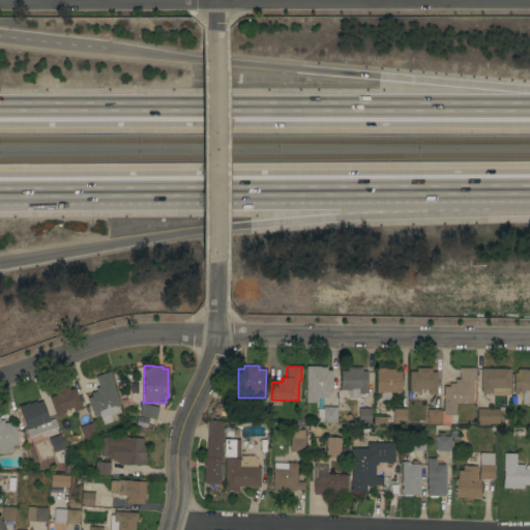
[(327,398),(327,399),(316,398),(316,403),(305,403),(306,366),(320,366),(320,367),(326,367),(326,371),(332,371),(331,391),(327,398)]
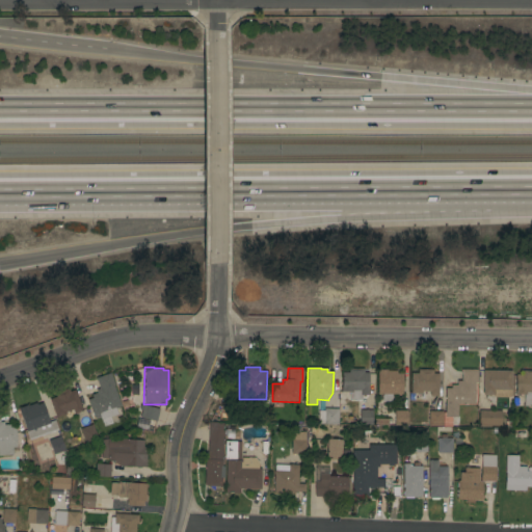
[(368,388),(368,395),(365,395),(365,397),(363,397),(363,395),(361,395),(361,400),(349,400),(349,398),(341,398),(342,372),(348,372),(348,369),(363,369),(363,372),(368,372),(368,388)]
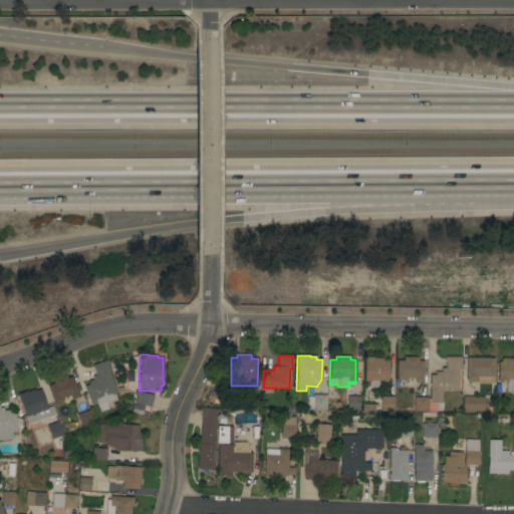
[(404,360),(404,356),(418,357),(418,360),(423,360),(423,382),(415,382),(415,378),(408,378),(408,379),(397,379),(397,360),(404,360)]
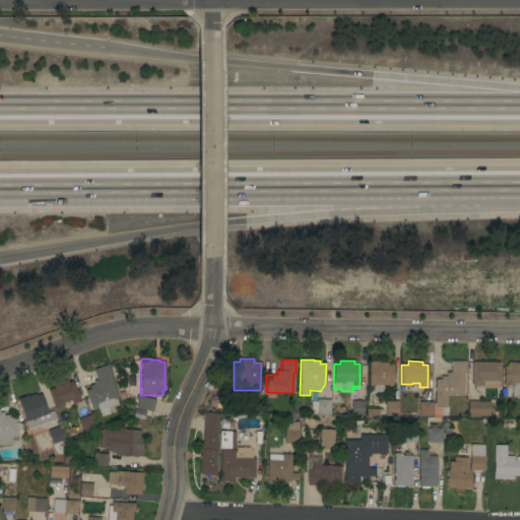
[(383,385),(383,392),(369,392),(369,362),(378,362),(378,363),(387,363),(387,366),(392,366),(392,385),(383,385)]
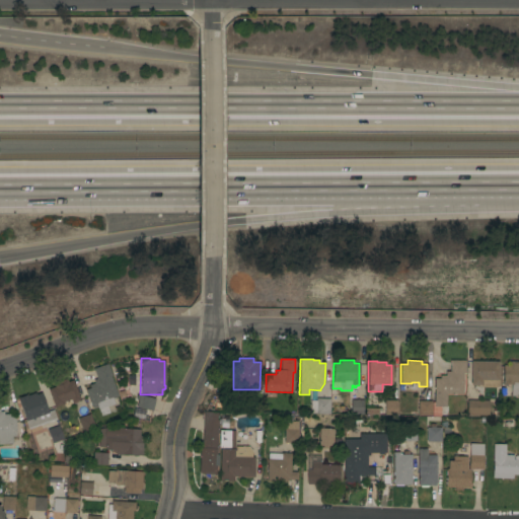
[(434,378),(440,378),(440,376),(445,376),(445,371),(450,371),(450,361),(464,361),(464,373),(463,373),(462,394),(446,394),(446,406),(440,406),(440,417),(432,416),(432,402),(434,402),(434,378)]
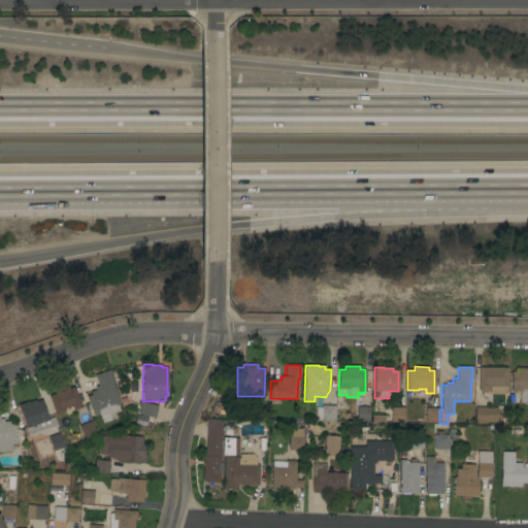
[(507,368),(506,387),(506,394),(489,394),(489,392),(486,392),(486,393),(483,393),(483,392),(479,392),(479,367),(507,368)]
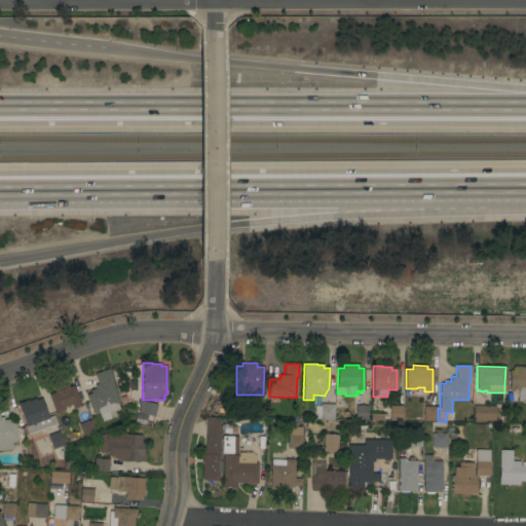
[(516,371),(516,367),(525,367),(525,402),(518,402),(518,389),(509,389),(509,385),(510,385),(510,371),(516,371)]
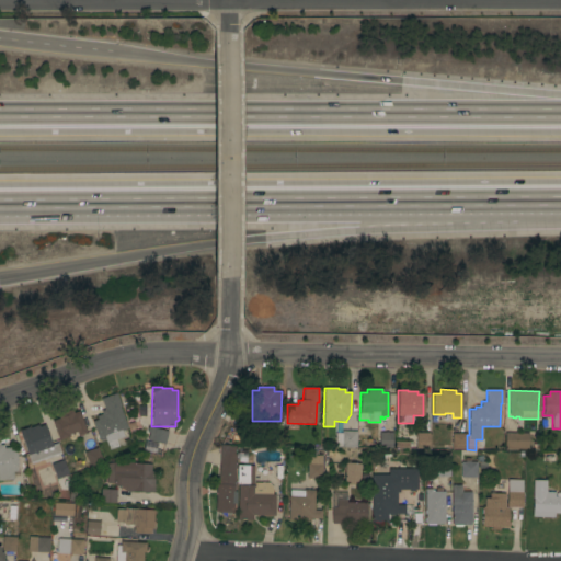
[(127,428),(121,431),(123,436),(115,439),(118,446),(110,449),(105,439),(100,442),(98,438),(96,435),(96,434),(91,422),(96,420),(95,416),(102,414),(100,411),(104,410),(100,399),(115,392),(121,405),(118,407),(127,428)]
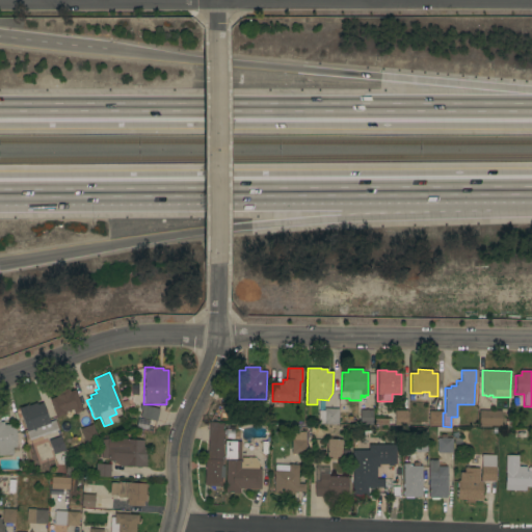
[(49,399),(51,398),(51,396),(55,395),(54,393),(68,388),(70,392),(74,390),(82,410),(74,414),(73,409),(70,410),(70,411),(69,413),(68,410),(64,411),(65,414),(55,418),(49,399)]
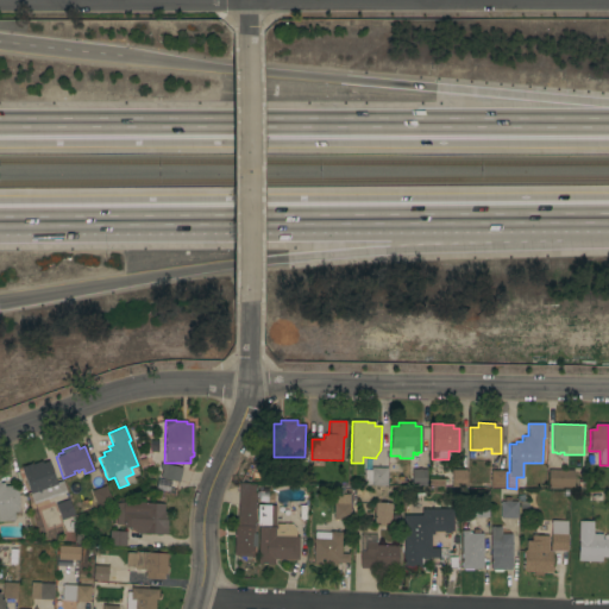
[(33,503),(20,468),(31,464),(31,465),(42,462),(42,463),(49,460),(56,483),(62,481),(66,493),(33,503)]
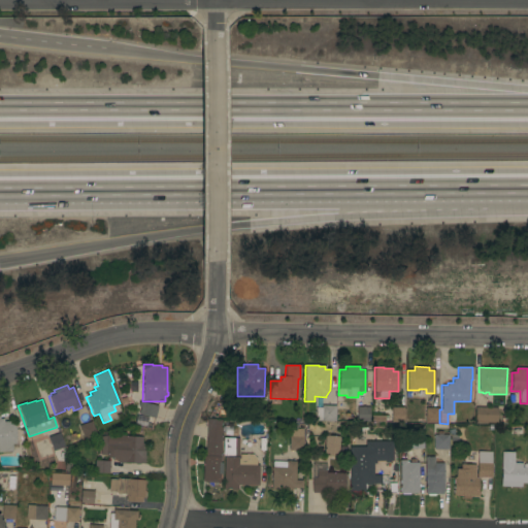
[(141,402),(157,405),(155,418),(153,418),(151,423),(139,421),(140,415),(138,415),(141,402)]
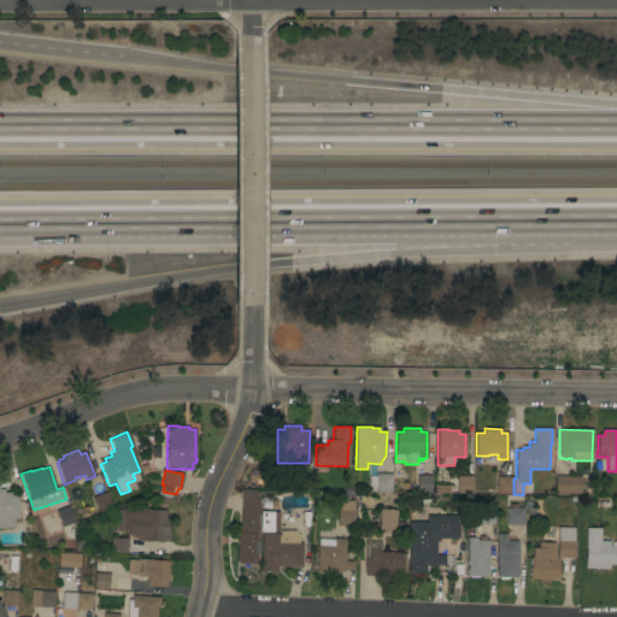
[(369,492),(369,476),(375,477),(376,474),(392,474),(392,492),(369,492)]
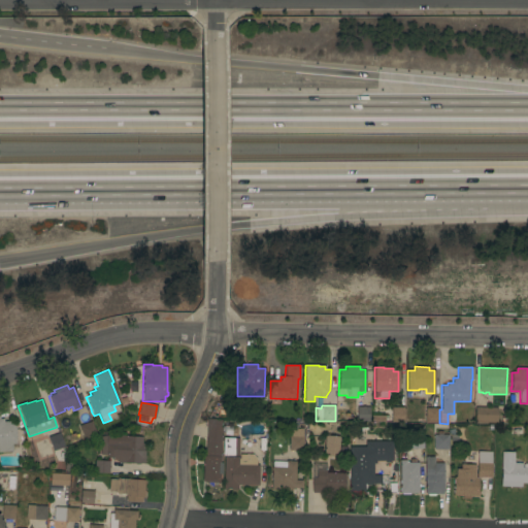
[(369,407),(368,422),(356,422),(357,406),(369,407)]
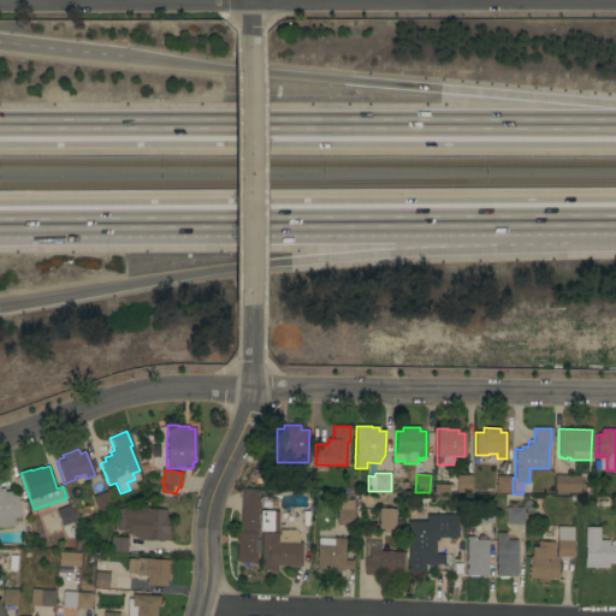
[(471,475),(471,492),(456,492),(456,475),(471,475)]
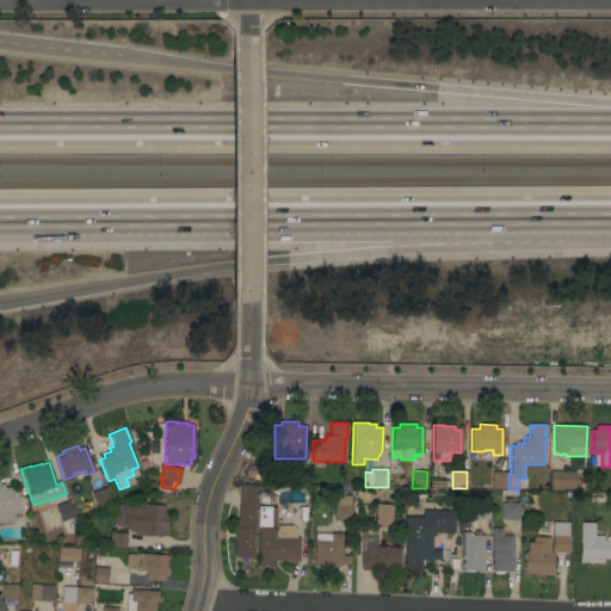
[(507,489),(492,489),(492,471),(507,473),(507,489)]
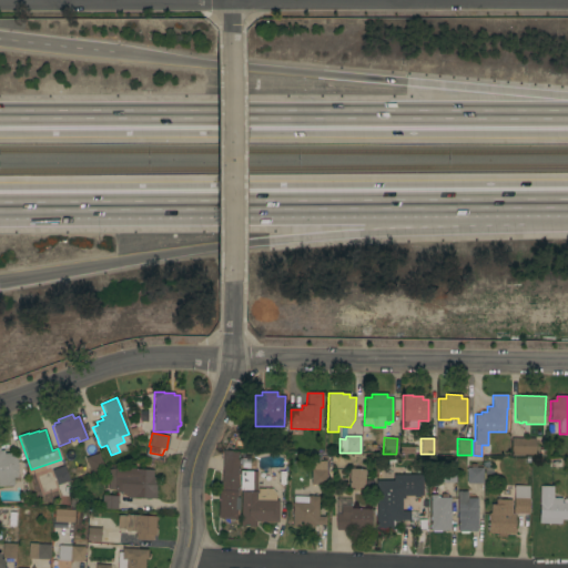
[(535,438),(535,455),(524,455),(524,456),(510,456),(510,438),(535,438)]
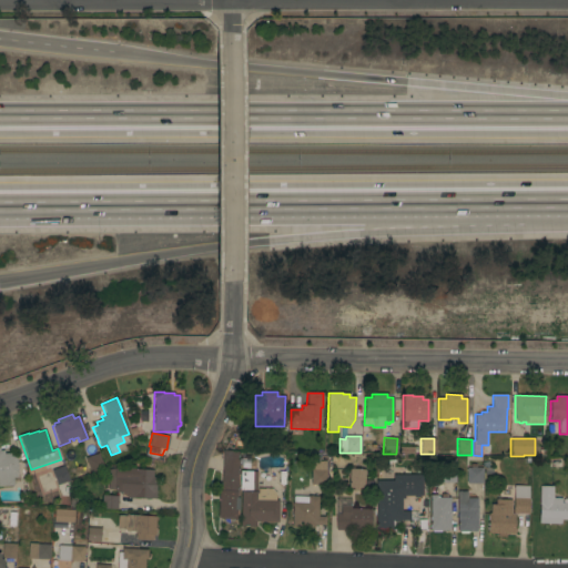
[(0,450),(3,450),(3,454),(10,453),(10,456),(16,456),(18,475),(17,475),(17,477),(12,478),(13,485),(0,486),(0,450)]
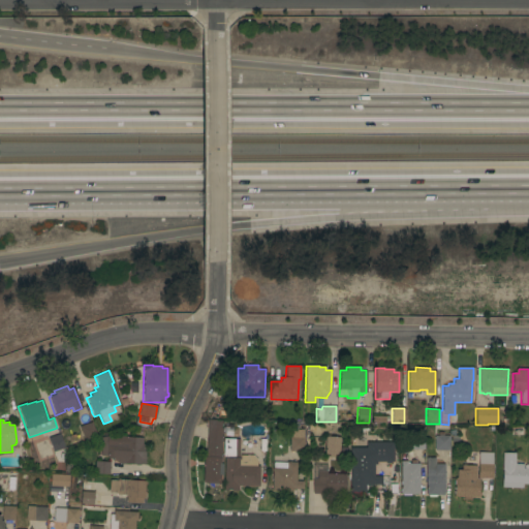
[(204,457),(206,457),(208,419),(221,421),(221,428),(222,428),(220,464),(218,463),(218,475),(220,475),(219,484),(209,484),(209,485),(206,485),(206,484),(205,484),(205,483),(203,483),(204,457)]
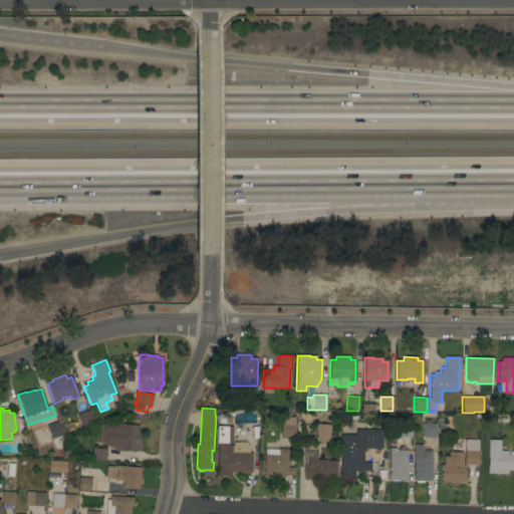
[(88,410),(93,424),(81,428),(76,415),(88,410)]
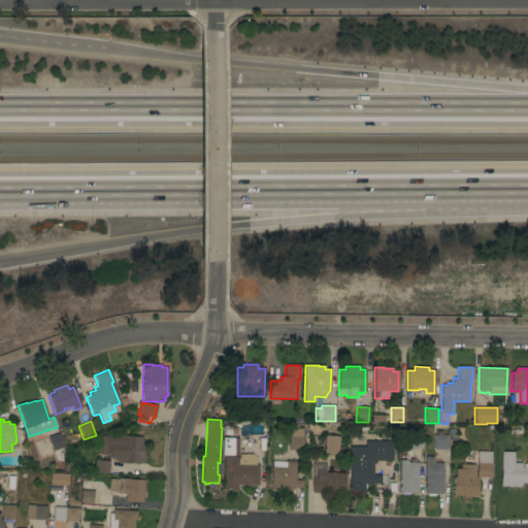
[(423,449),(408,449),(408,434),(413,434),(413,432),(421,432),(421,434),(423,434),(423,449)]
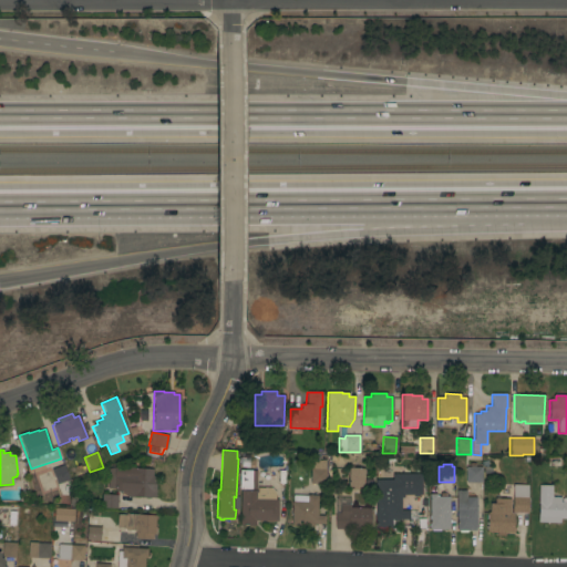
[(57,484),(51,470),(64,465),(69,480),(57,484)]
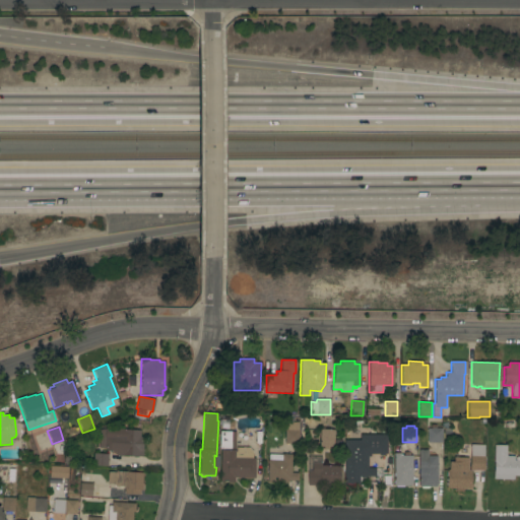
[(104,448),(99,448),(99,442),(96,442),(96,437),(99,437),(100,430),(105,429),(105,428),(123,429),(123,430),(140,431),(139,437),(143,437),(142,457),(117,455),(104,448)]
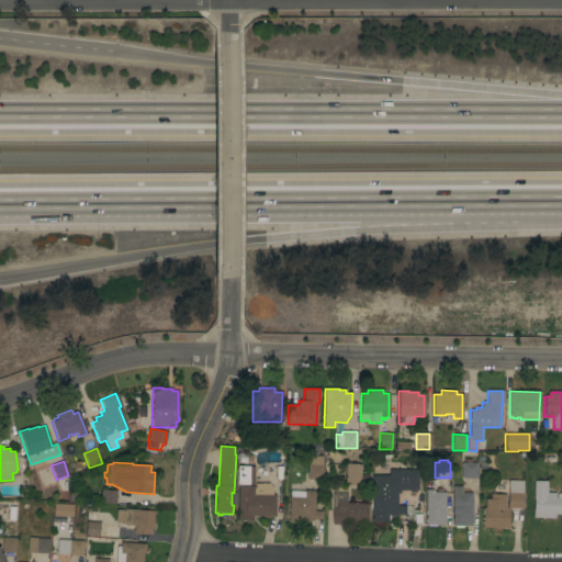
[(380,468),(384,462),(389,467),(384,472),(380,468)]
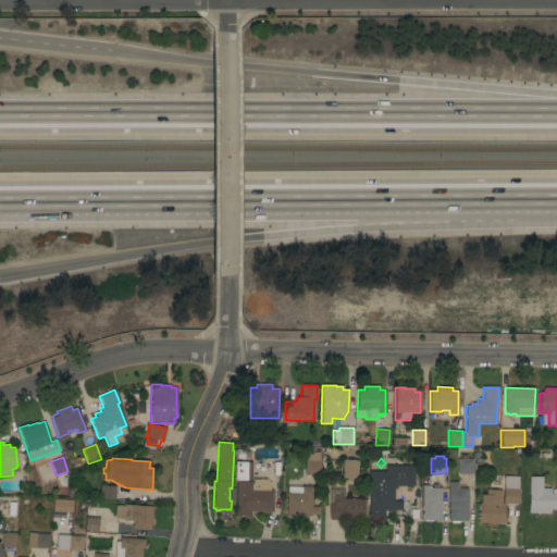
[(473,458),(473,474),(457,474),(457,458),(473,458)]
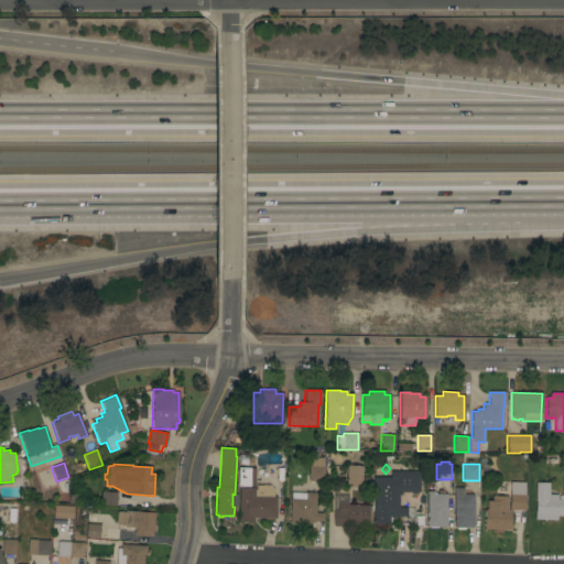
[(308,466),(324,466),(323,481),(308,481),(308,466)]
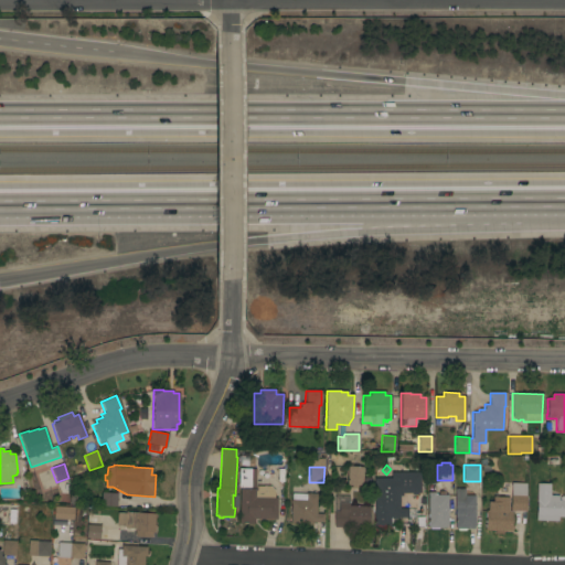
[(347,467),(362,467),(362,486),(347,484),(347,467)]
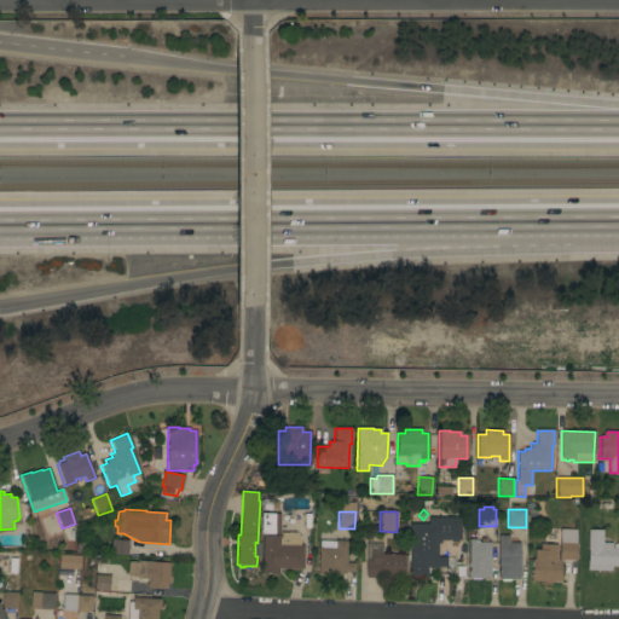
[(261,513),(279,514),(279,534),(261,533),(261,513)]
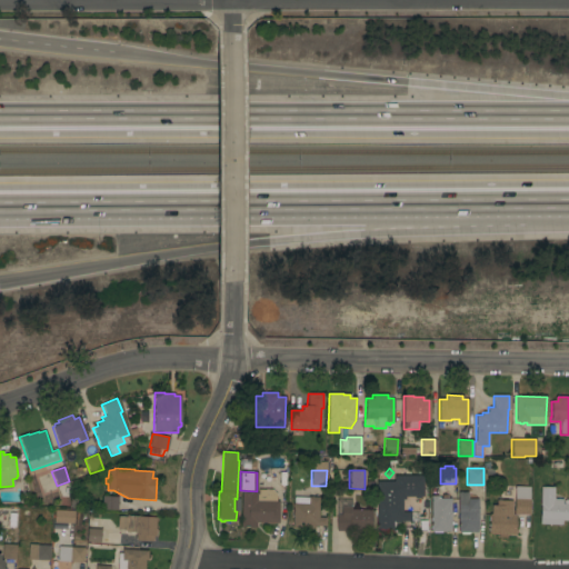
[(376,499),(377,499),(377,481),(392,481),(392,475),(422,475),(422,496),(402,496),(402,512),(410,512),(410,521),(393,521),(393,528),(392,528),(392,532),(389,532),(389,535),(379,535),(379,532),(377,532),(376,499)]
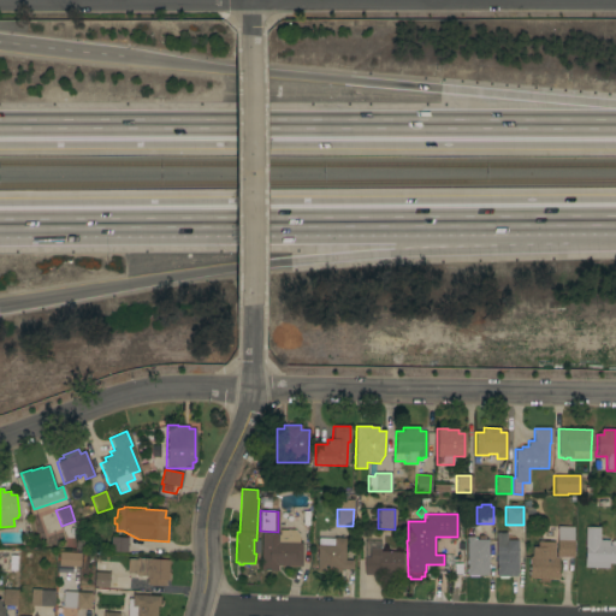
[(557,526),(573,527),(573,540),(573,557),(556,557),(557,526)]
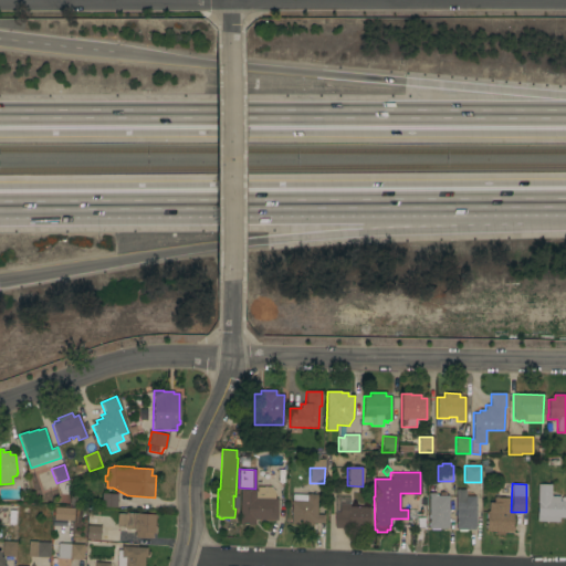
[(536,521),(537,502),(537,484),(551,484),(551,494),(551,496),(559,496),(559,501),(565,501),(565,517),(558,517),(558,522),(536,521)]
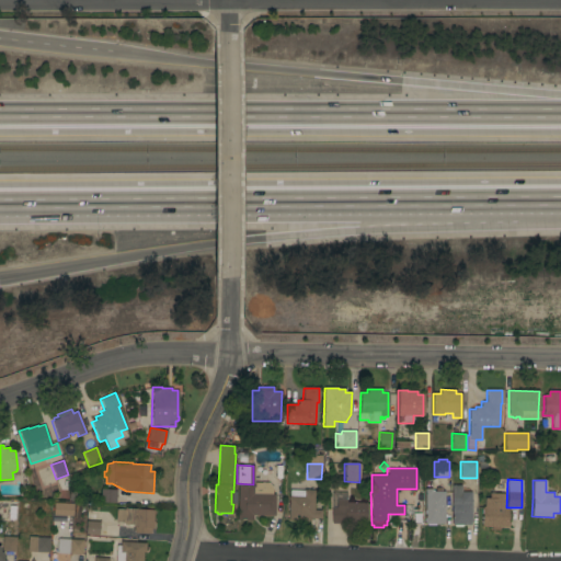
[(238,485),(253,485),(253,488),(267,488),(267,494),(275,494),(274,516),(252,515),(252,521),(237,519),(238,485)]
